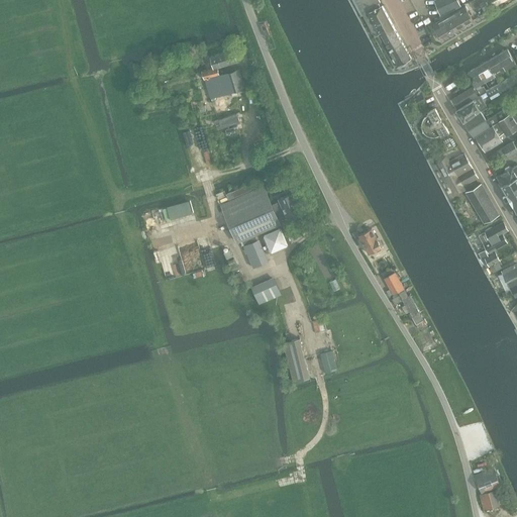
[(416,65),(415,64),(412,59),(398,33),(398,32),(397,32),(396,30),(396,29),(388,15),(383,7),(384,6),(383,5),(381,6),(379,3),(381,2),(379,0),(354,0),(375,37),(389,65),(390,64),(393,69),(398,66),(399,67),(401,65),(409,61),(412,67),(416,65)]
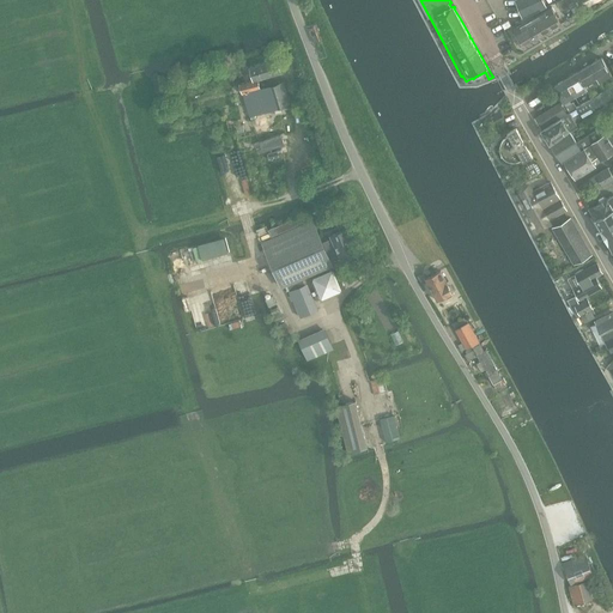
[(515,0),(522,19),(546,7),(542,0),(515,0)]
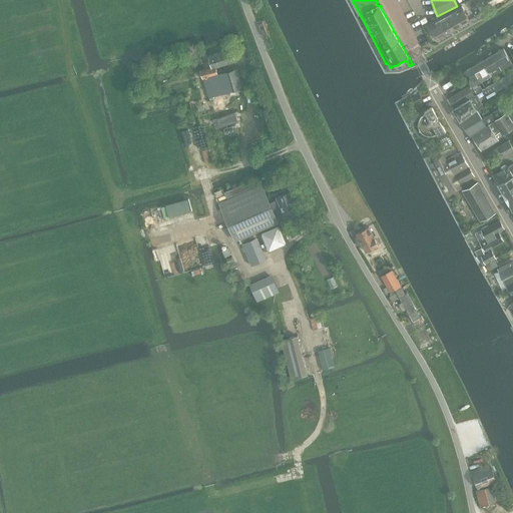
[(486,9),(484,6),(480,0),(474,0),(482,12),(486,9)]
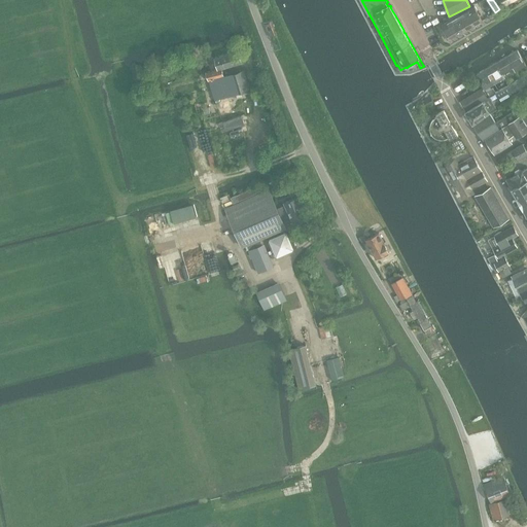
[(475,6),(457,16),(465,31),(482,21),(475,6)]
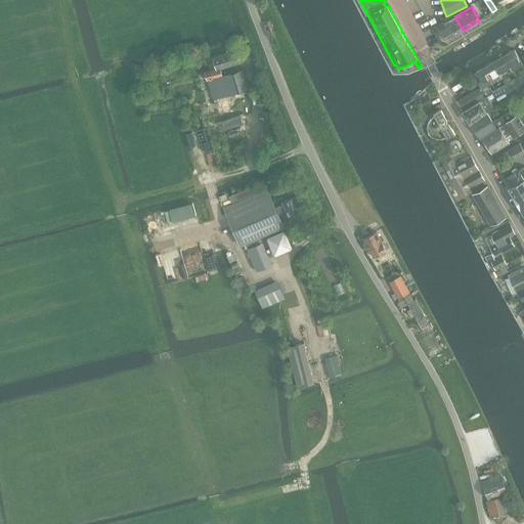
[(446,40),(463,31),(454,16),(438,26),(446,40)]
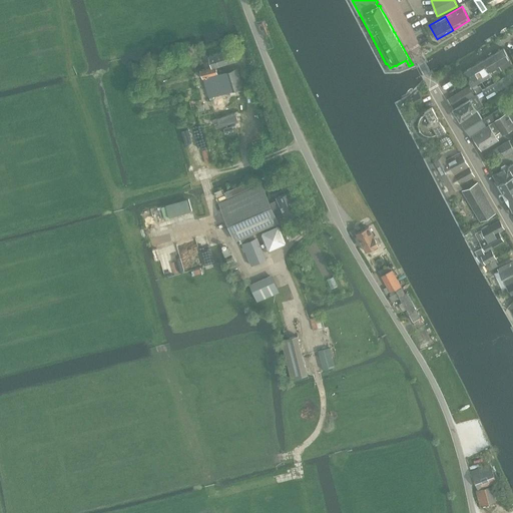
[(503,48),(493,54),(501,68),(512,62),(503,48)]
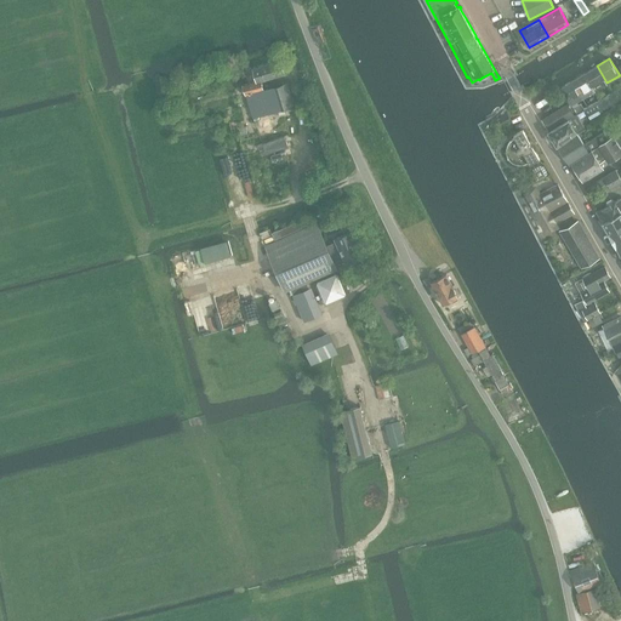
[(285,74),(281,60),(252,68),(257,81),(261,81),(285,74)]
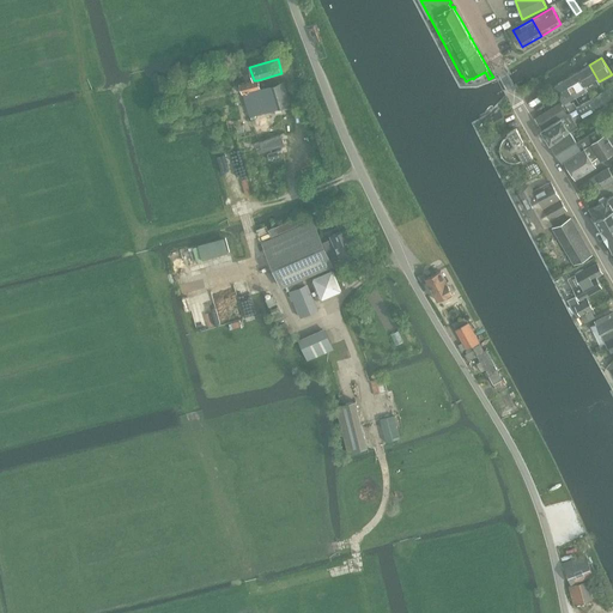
[(589,65),(577,72),(588,89),(599,82),(589,65)]
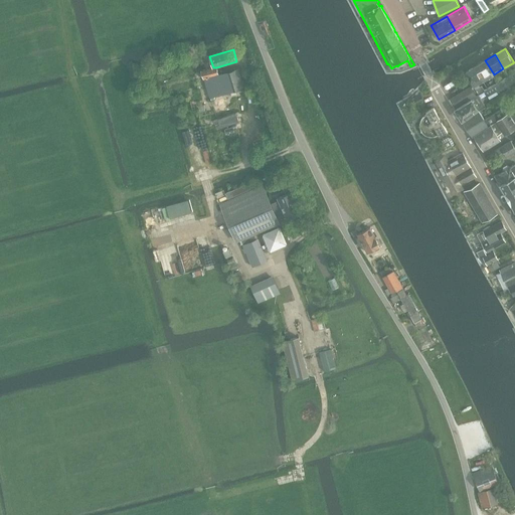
[(485,60),(476,66),(484,80),(494,74),(485,60)]
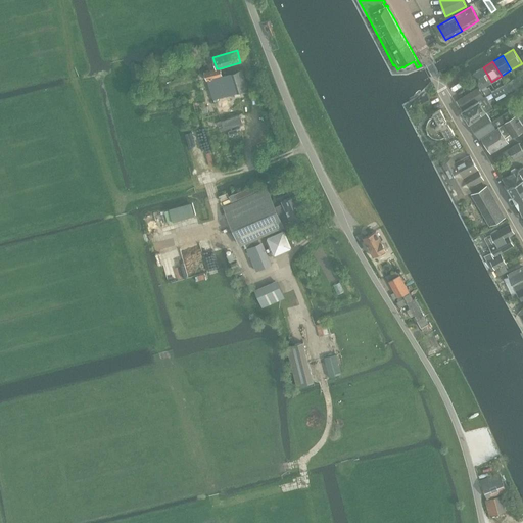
[(488,89),(485,85),(491,82),(483,67),(473,74),(475,77),(481,88),(485,96),(492,92),(490,88),(488,89)]
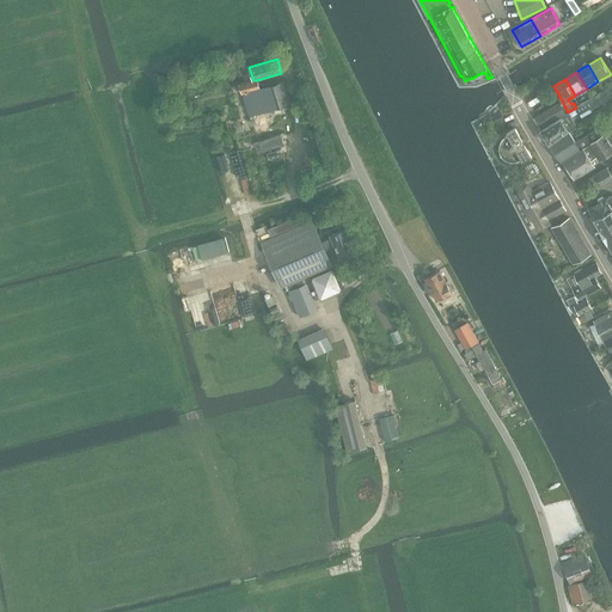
[(291,105),(283,81),(259,89),(257,80),(254,80),(239,85),(250,117),(291,105)]
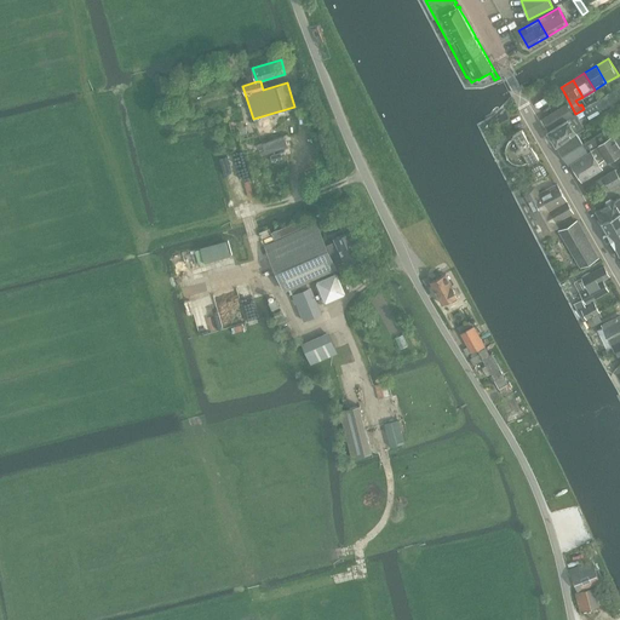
[(619,103),(619,98),(619,97),(619,86),(584,109),(589,116),(601,109),(602,110),(609,105),(612,109),(619,103)]
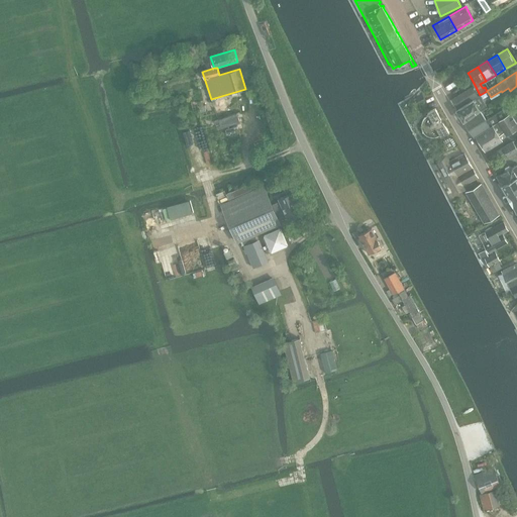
[(448,84),(450,90),(458,87),(456,81),(448,84)]
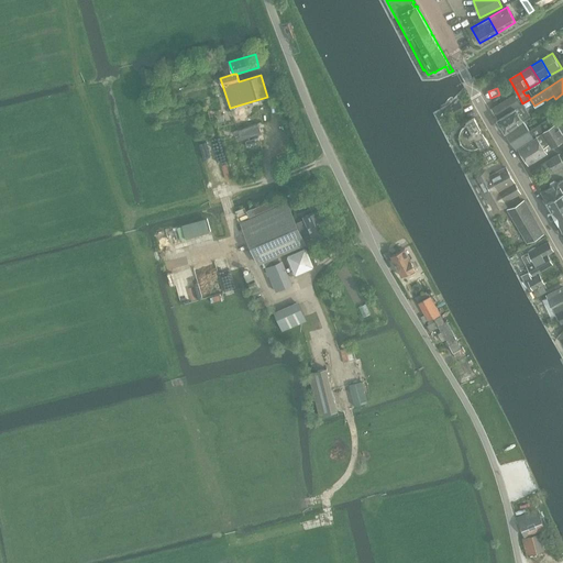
[(515,95),(492,109),(497,117),(519,102),(515,95)]
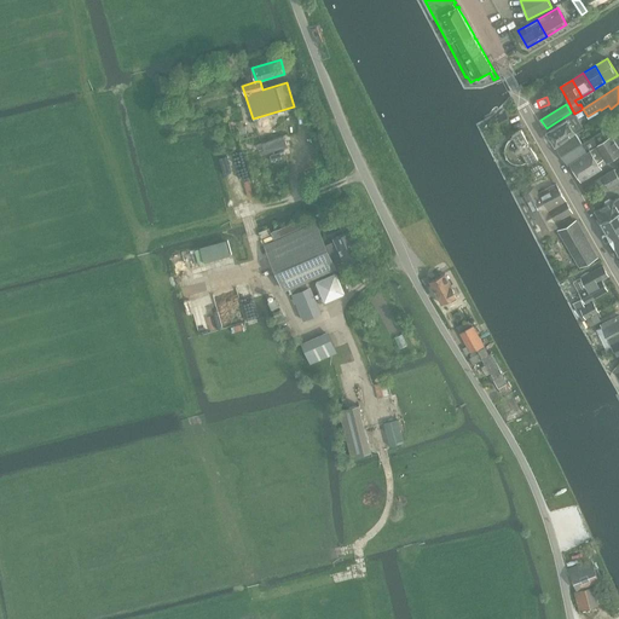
[(505,113),(498,116),(502,123),(509,120),(509,119),(505,113)]
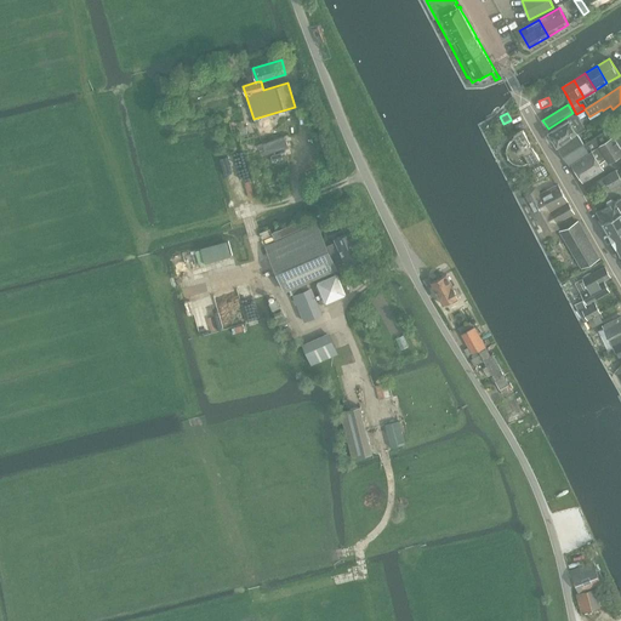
[(576,114),(569,119),(568,118),(548,130),(557,146),(577,134),(576,132),(585,127),(576,114)]
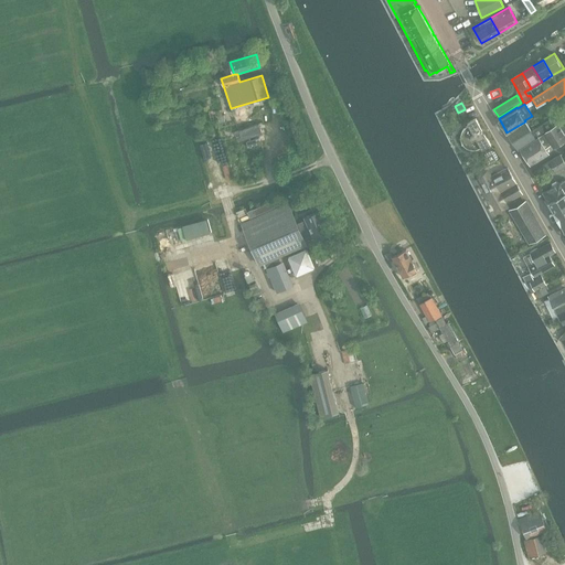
[(476,116),(467,121),(468,125),(467,125),(462,128),(460,132),(460,138),(461,142),(465,147),(469,149),(475,149),(479,148),(481,147),(482,149),(491,145),(476,116)]
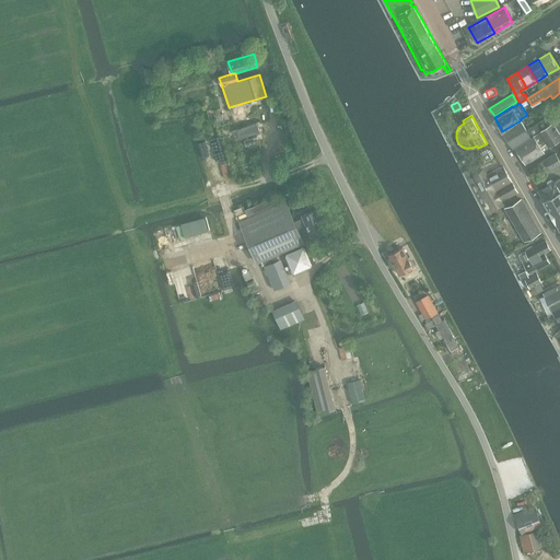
[(559,118),(549,126),(539,132),(547,143),(549,147),(559,139),(559,118)]
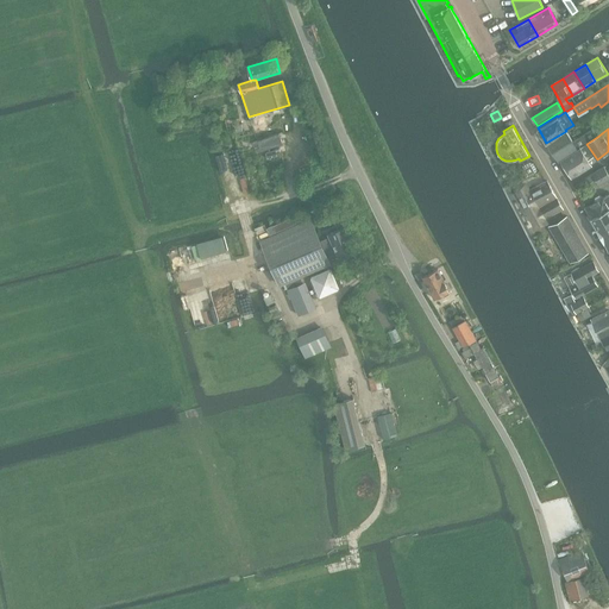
[(566,131),(546,143),(559,162),(560,161),(586,144),(597,137),(592,130),(573,142),(566,131)]
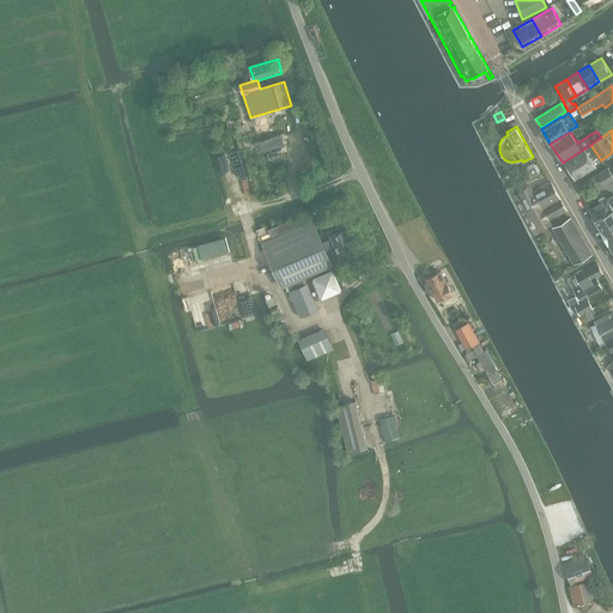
[(281,134),(259,143),(262,152),(285,145),(281,134)]
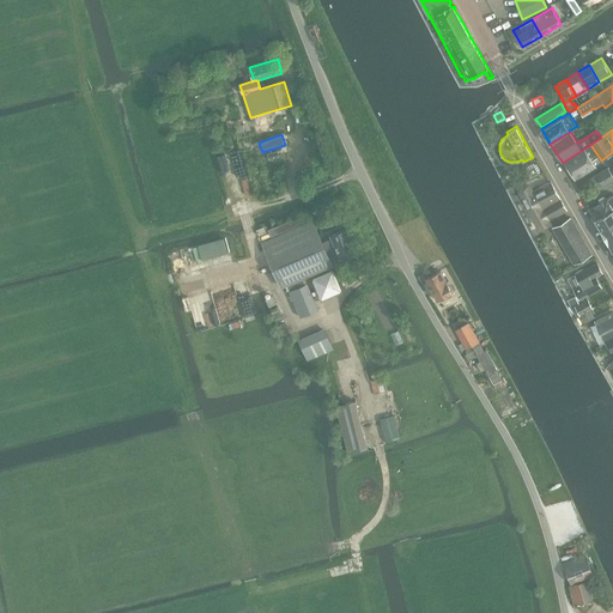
[(593,162),(599,157),(590,145),(564,162),(576,180),(596,167),(593,162)]
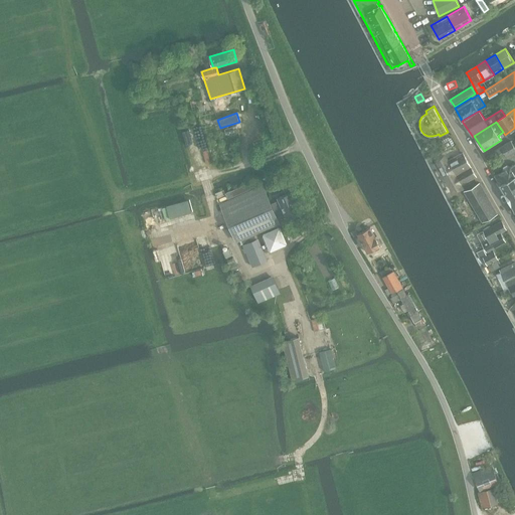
[(236,126),(224,130),(226,135),(237,131),(236,126)]
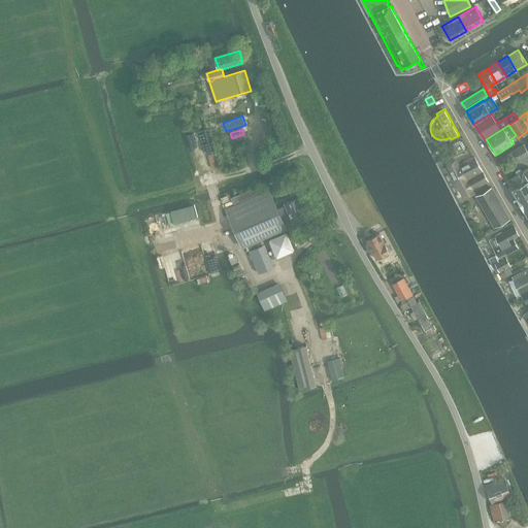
[(453,144),(452,147),(456,154),(466,147),(462,141),(459,140),(453,144)]
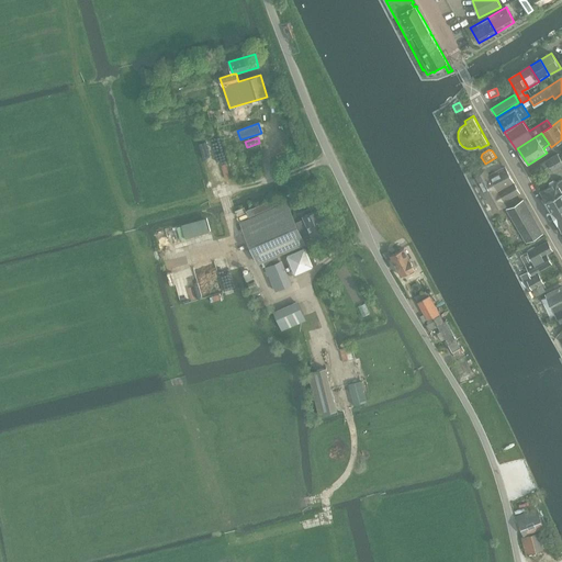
[(544,177),(561,166),(561,161),(559,157),(558,154),(538,166),(544,177)]
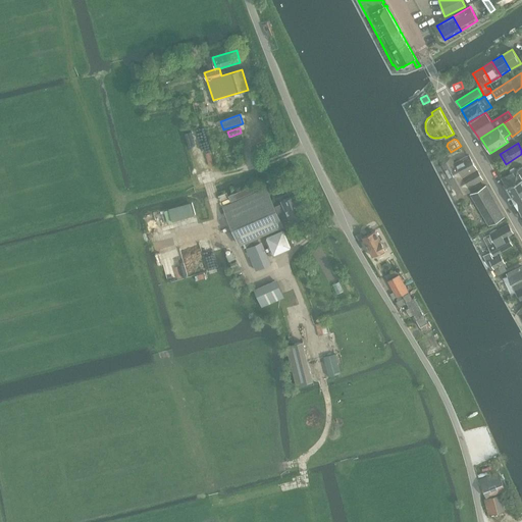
[(482,179),(476,167),(469,155),(454,163),(453,161),(444,166),(456,189),(458,193),(482,179)]
